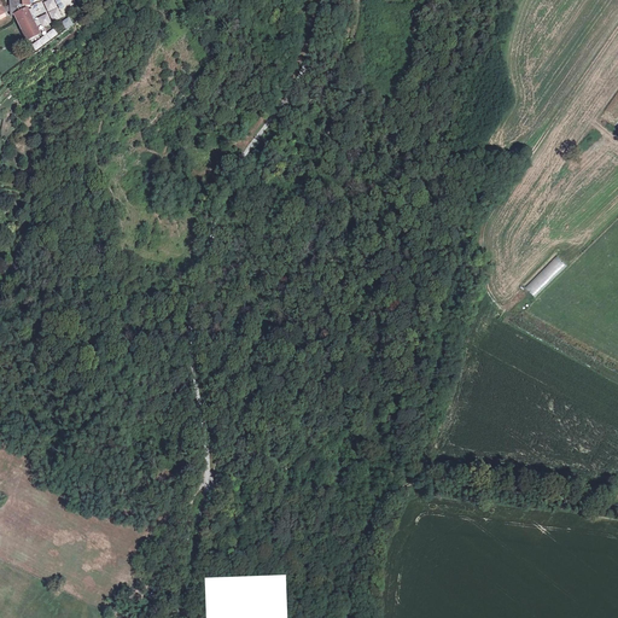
[(10,0),(10,7),(3,7),(4,12),(5,12),(11,12),(11,16),(16,16),(25,39),(27,39),(28,40),(39,35),(39,33),(40,33),(28,9),(27,6),(31,6),(30,0),(10,0)]
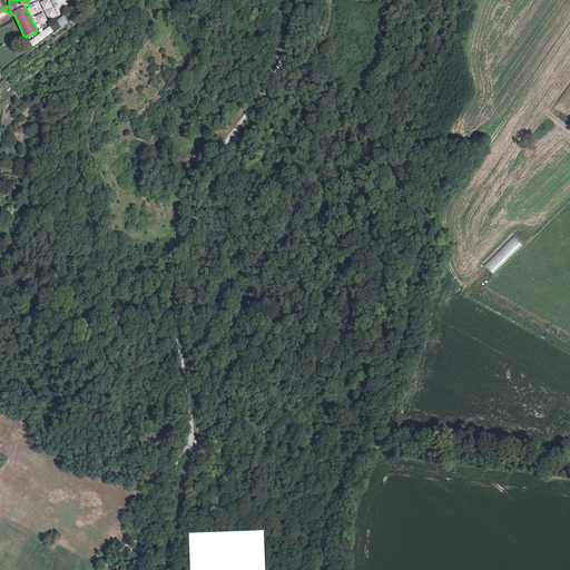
[(40,0),(39,1),(48,19),(56,15),(48,0),(40,0)]
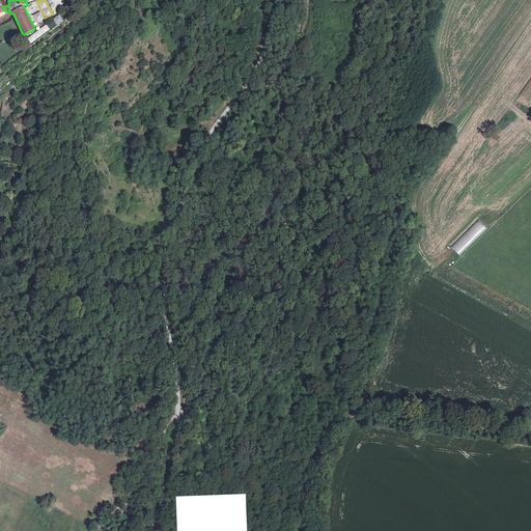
[(39,10),(31,15),(35,23),(44,19),(39,10)]
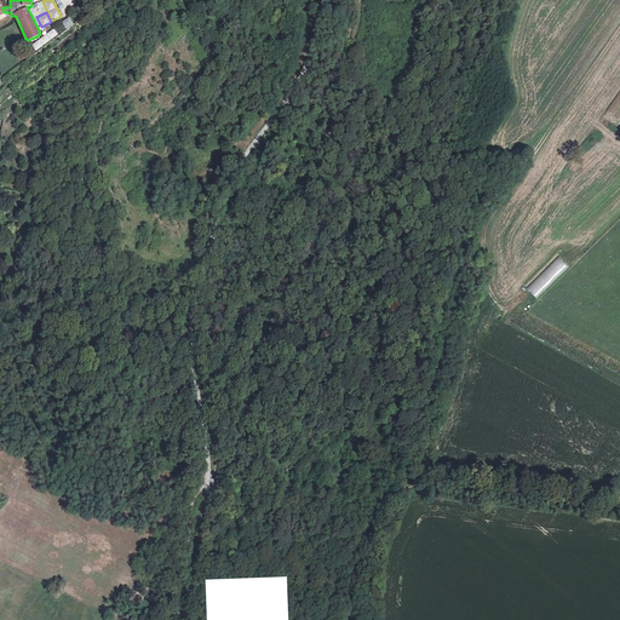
[(158,606),(162,597),(154,592),(149,600),(158,606)]
